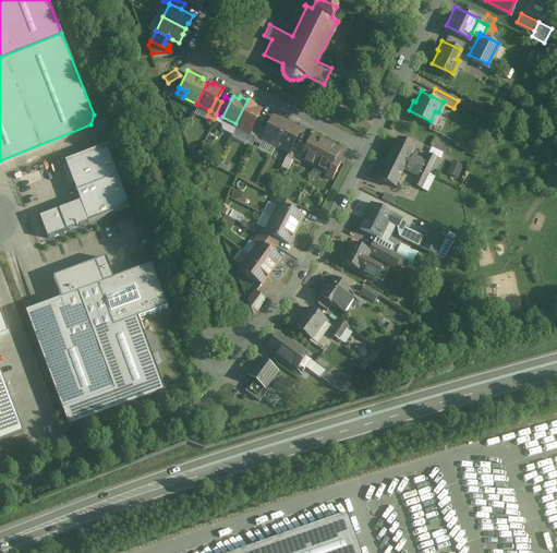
[(254,106),(255,104),(247,99),(235,123),(249,130),(257,111),(259,108),(254,106)]
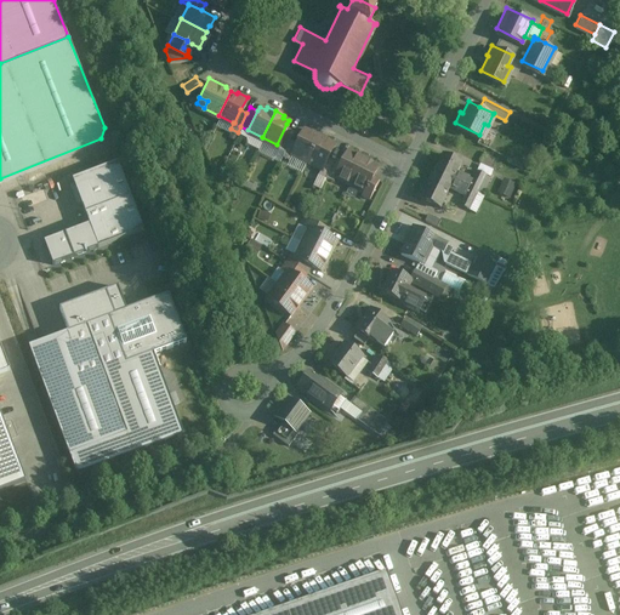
[(284,148),(290,136),(294,127),(286,124),(277,144),(284,148)]
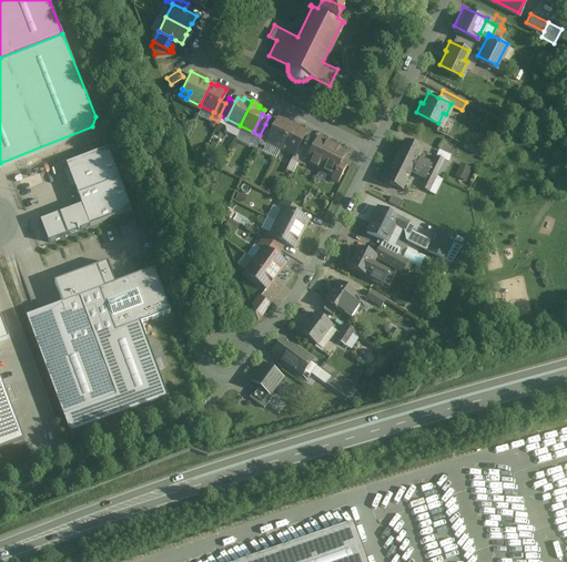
[(280,144),(292,120),(289,119),(289,120),(277,114),(271,128),(266,136),(267,136),(273,140),(273,141),(280,144)]
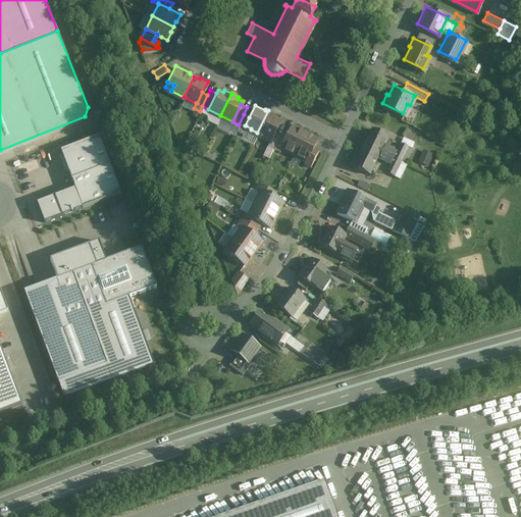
[(270,138),(274,130),(280,117),(271,113),(271,112),(268,110),(257,133),(263,137),(264,135),(270,137),(270,138)]
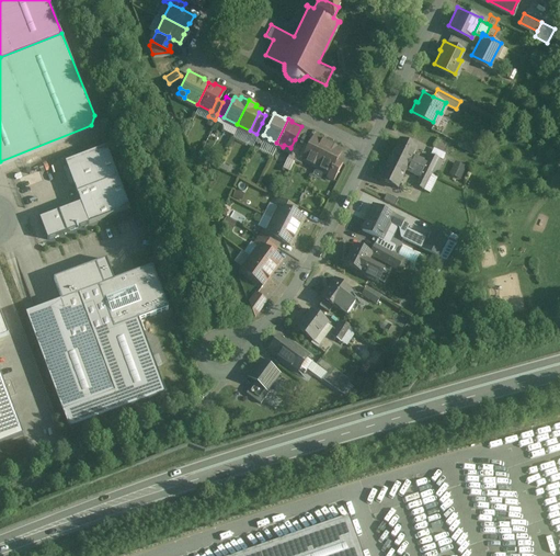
[(261,142),(263,137),(264,135),(263,135),(267,126),(262,123),(256,134),(254,138),(261,142)]
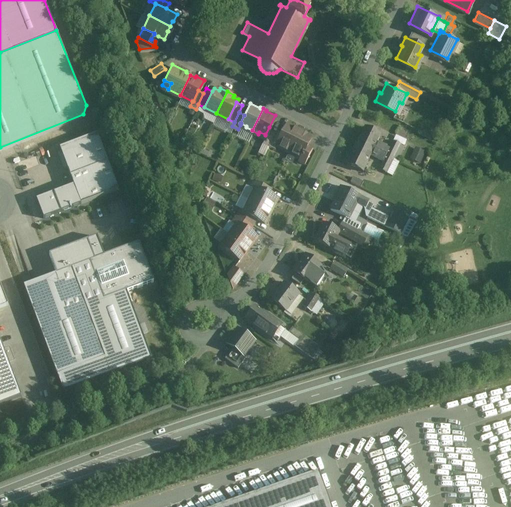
[(285,144),(289,146),(298,127),(286,121),(281,130),(275,142),(276,142),(281,145),(285,144)]
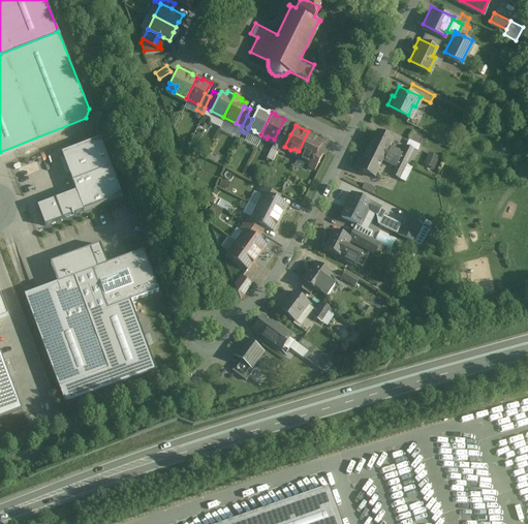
[(376,127),(369,143),(405,160),(410,151),(402,147),(401,149),(389,144),(393,135),(376,127)]
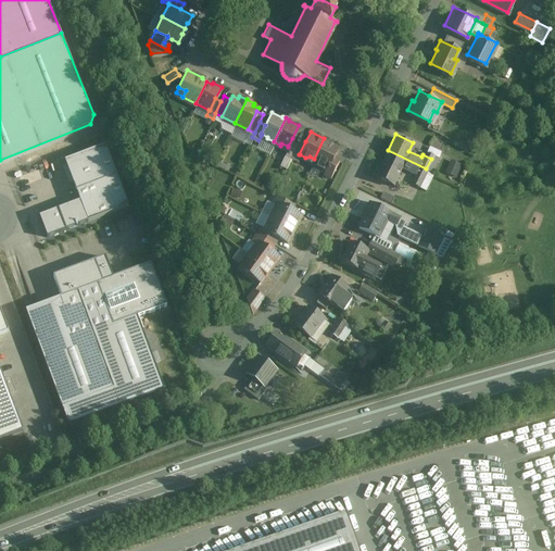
[(291,155),(299,141),(292,138),(288,147),(288,146),(287,148),(285,153),(290,157),(291,155)]
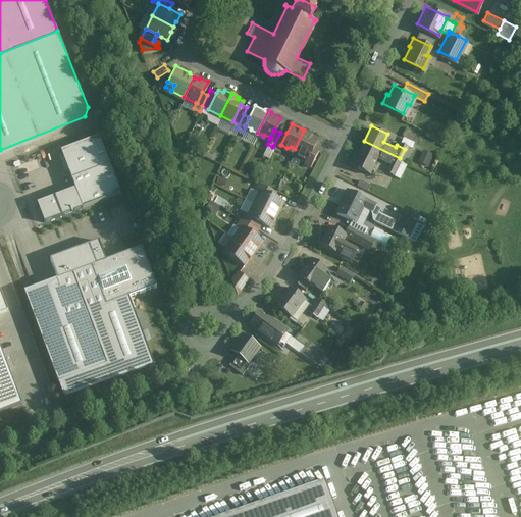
[(280,145),(287,133),(281,130),(280,133),(273,146),(279,149),(281,145),(280,145)]
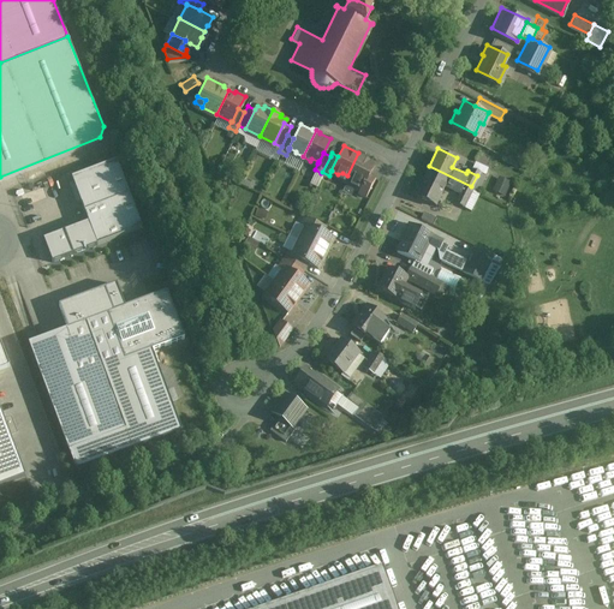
[(358,153),(347,175),(352,178),(353,183),(359,185),(361,186),(368,171),(374,160),(358,153)]
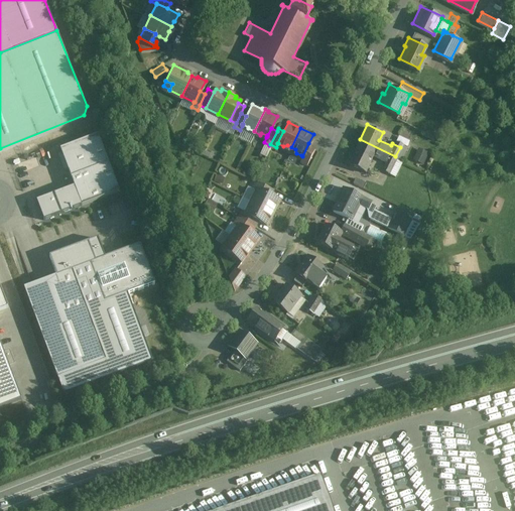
[(97,131),(59,145),(81,202),(118,187),(97,131)]
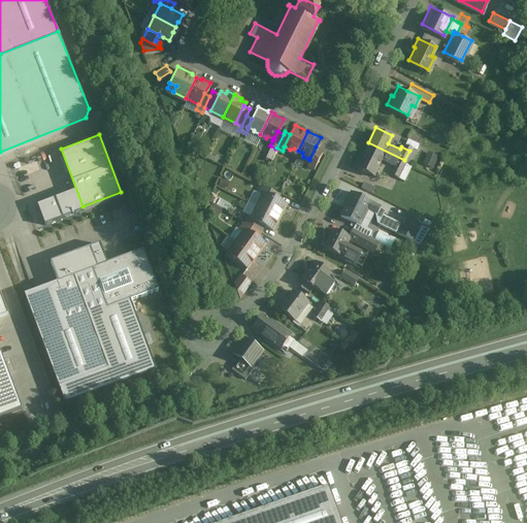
[(404,141),(401,146),(409,151),(414,153),(416,148),(404,141)]
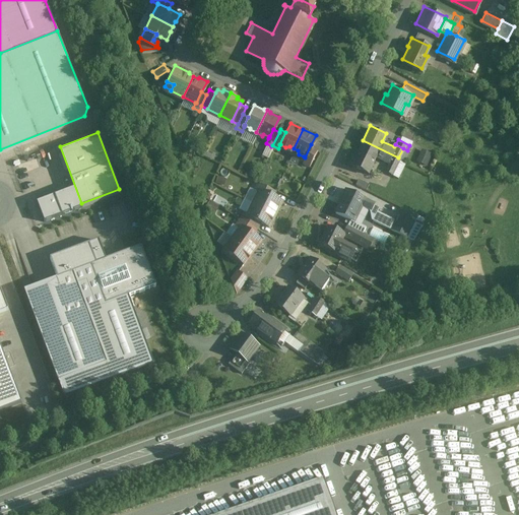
[(391,173),(398,157),(363,140),(351,164),(368,171),(375,155),(387,162),(384,169),(391,173)]
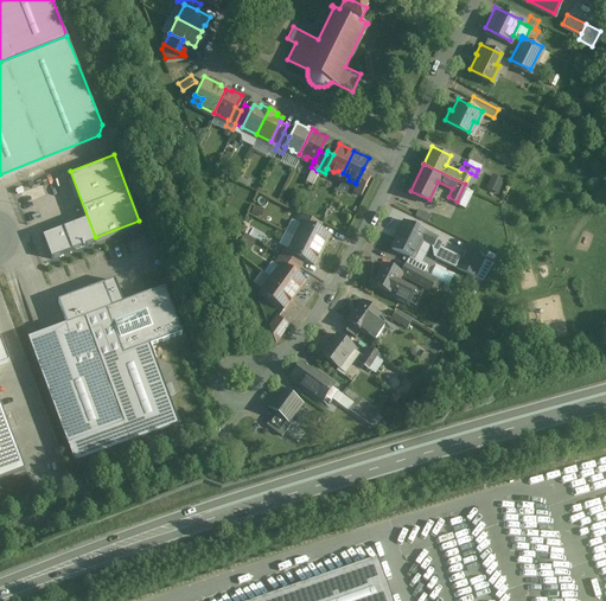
[(370,172),(363,168),(356,184),(355,183),(353,187),(361,191),(370,172)]
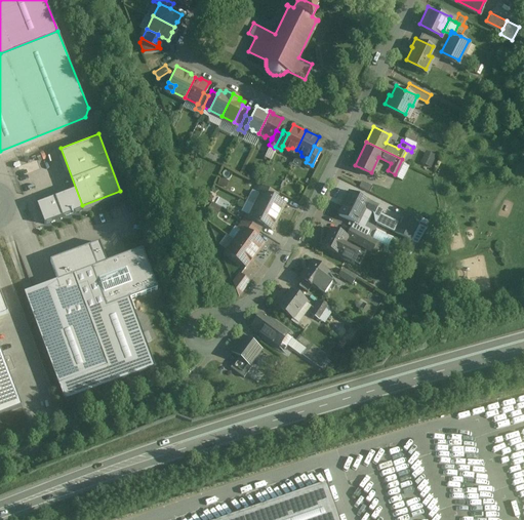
[(434,152),(426,148),(421,159),(429,162),(434,152)]
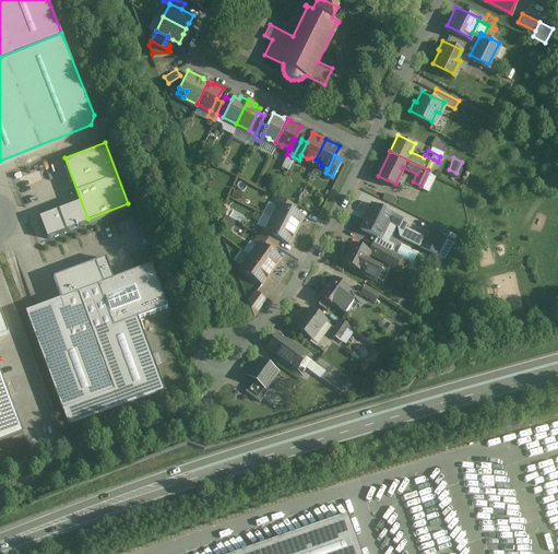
[(438,162),(434,160),(428,169),(432,172),(438,162)]
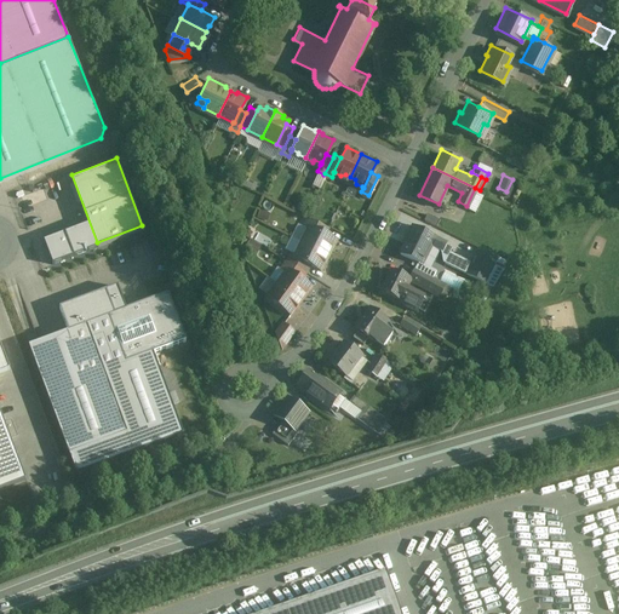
[(427,210),(423,216),(436,222),(439,216),(427,210)]
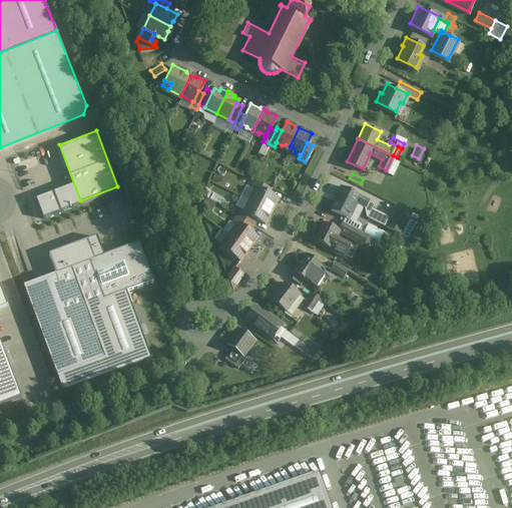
[(256,184),(268,190),(271,185),(254,177),(251,183),(254,185),(256,184)]
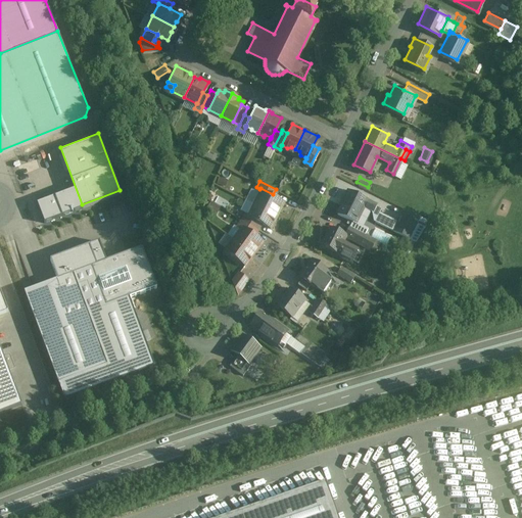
[(43,220),(82,204),(75,185),(36,199),(43,220)]
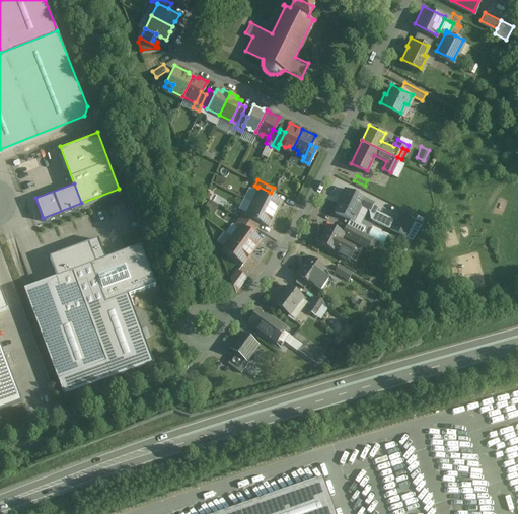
[(365,195),(345,185),(334,209),(353,218),(361,204),(369,208),(373,200),(365,196),(365,195)]
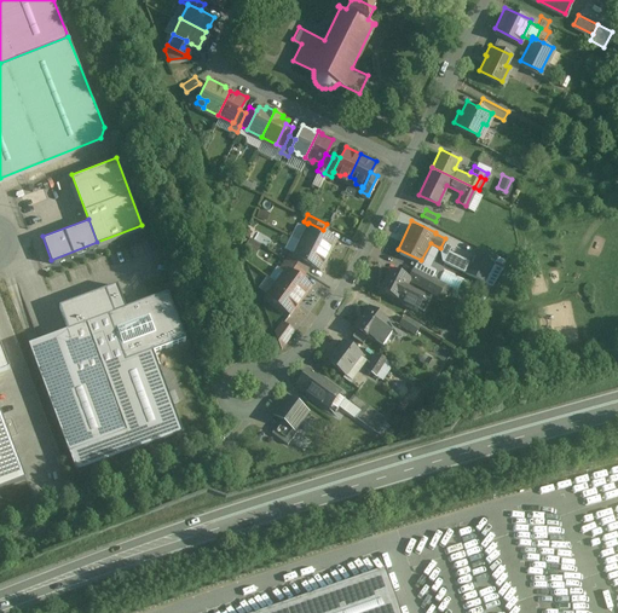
[(307,224),(300,237),(327,250),(334,235),(323,230),(309,223),(307,224)]
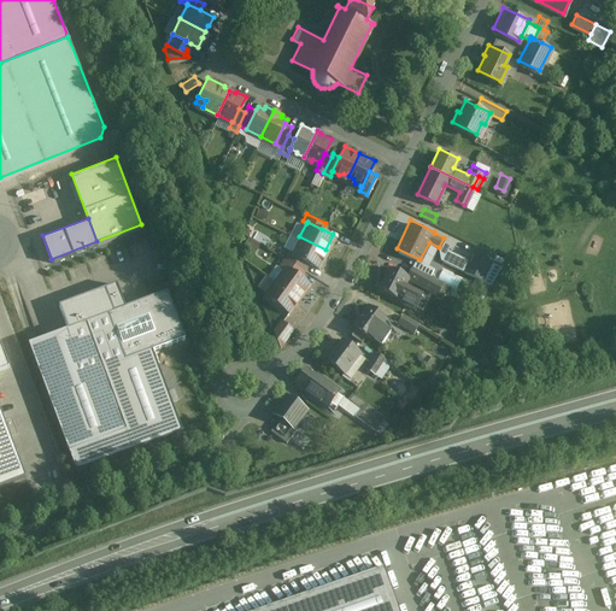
[(292,252),(308,259),(318,264),(326,250),(299,236),(293,251),(292,252)]
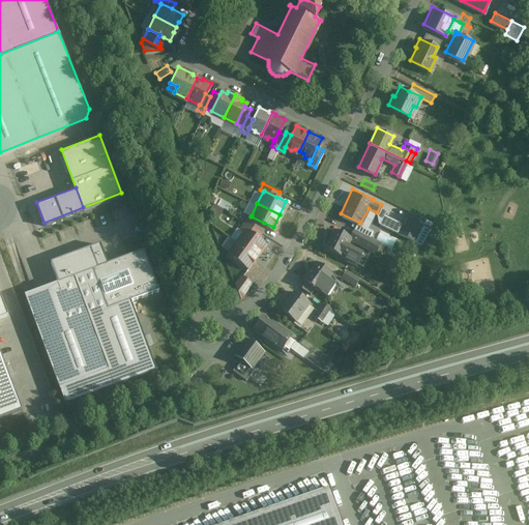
[(425,216),(409,208),(398,231),(414,238),(425,216)]
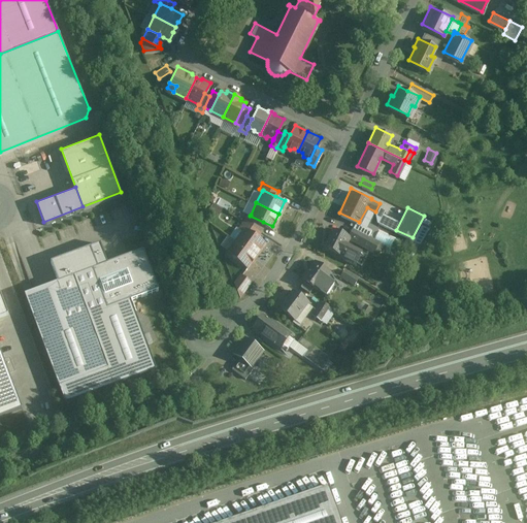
[(246,213),(243,219),(260,229),(263,222),(250,216),(251,215),(246,213)]
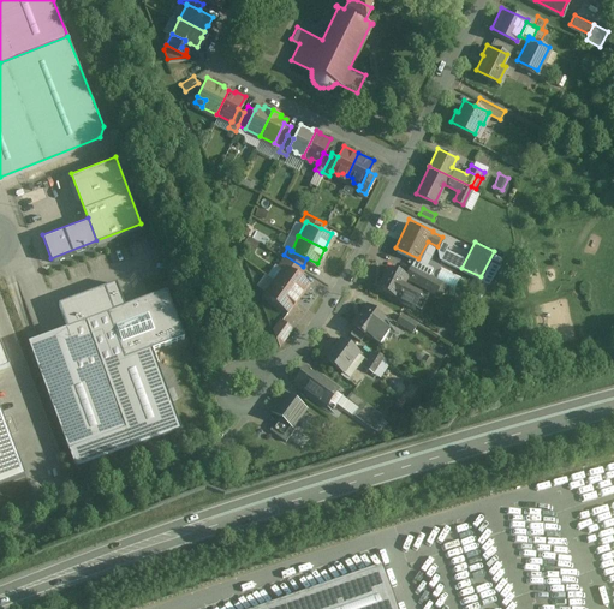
[(285,263),(297,273),(303,267),(284,255),(279,262),(284,264),(285,263)]
